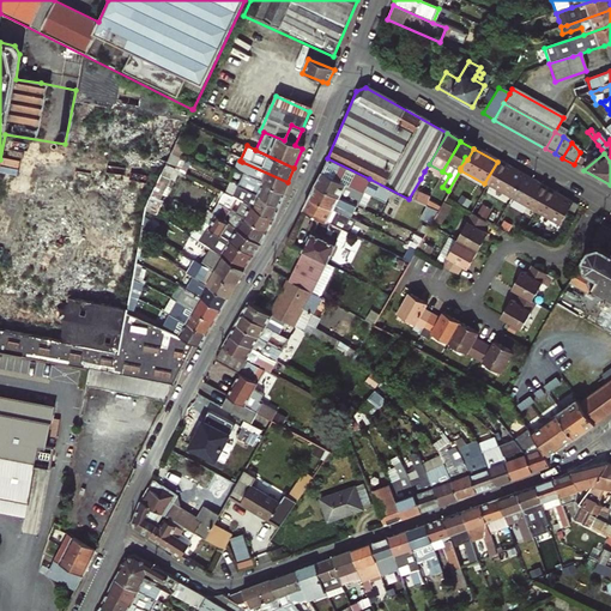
[(320,171),(352,187),(362,192),(369,179),(327,158),(320,171)]
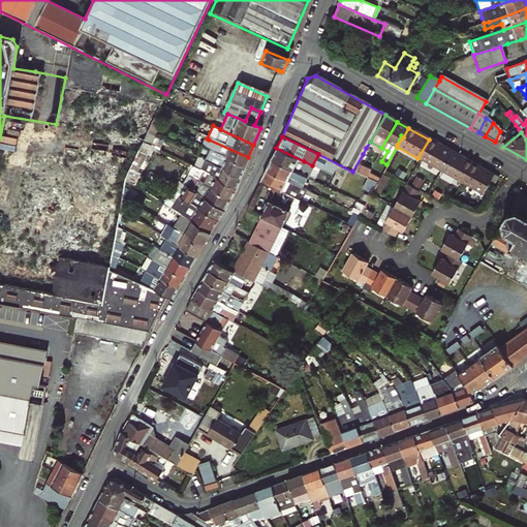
[(248,157),(209,140),(204,151),(244,169),(248,157)]
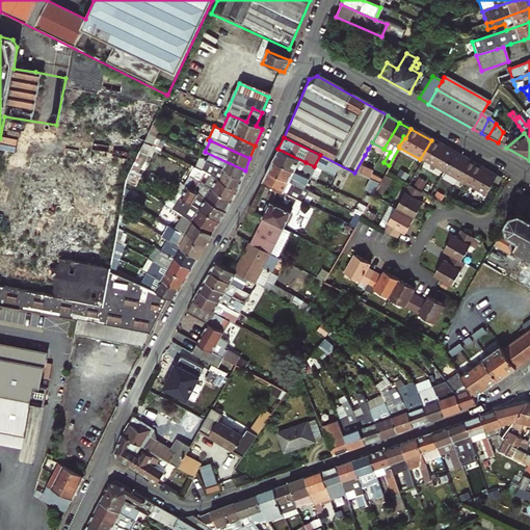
[(431,140),(420,159),(442,171),(452,152),(431,140)]
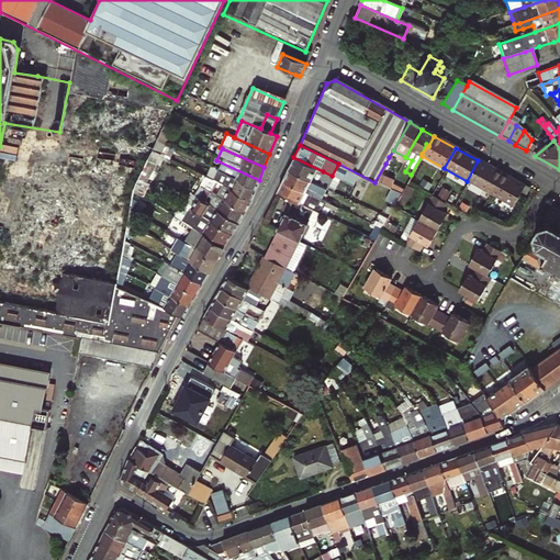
[(405,157),(393,150),(389,157),(401,165),(405,157)]
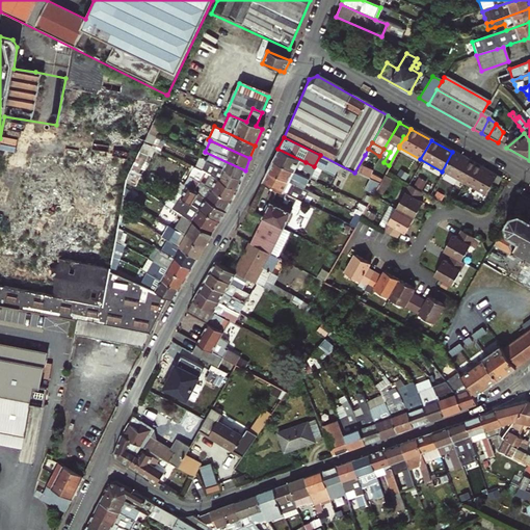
[(272,161),(307,178),(308,179),(310,174),(308,173),(310,168),(305,165),(306,162),(277,149),(272,161)]
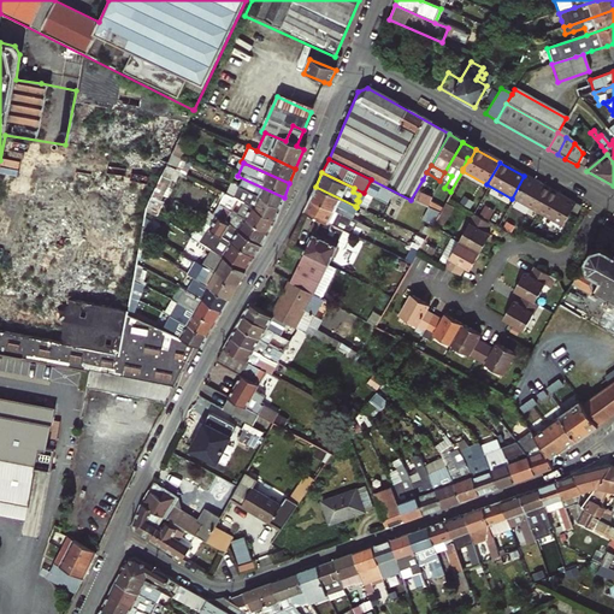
[(426,172),(423,179),(436,188),(438,184),(440,181),(426,172)]
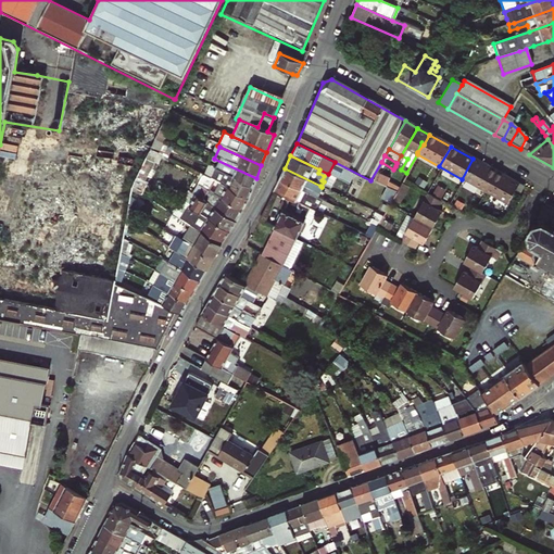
[(407,159),(401,155),(397,163),(395,166),(401,170),(407,159)]
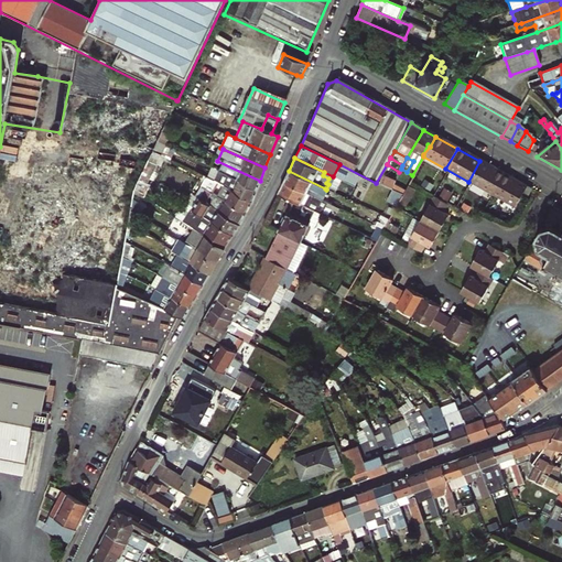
[(260,181),(217,161),(214,159),(208,170),(228,180),(255,193),(260,181)]
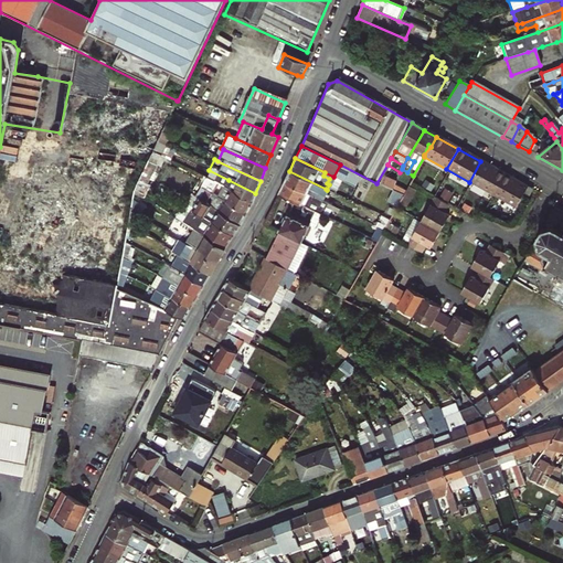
[(480,161),(469,182),(491,194),(502,174),(480,161)]
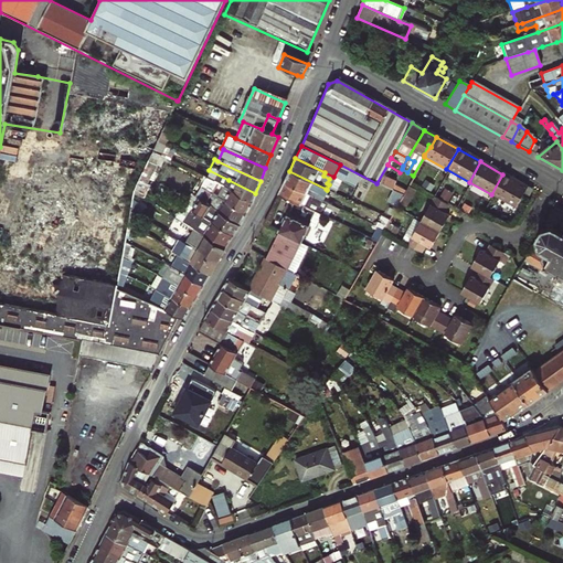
[(400,172),(388,165),(376,183),(390,190),(392,186),(400,172)]
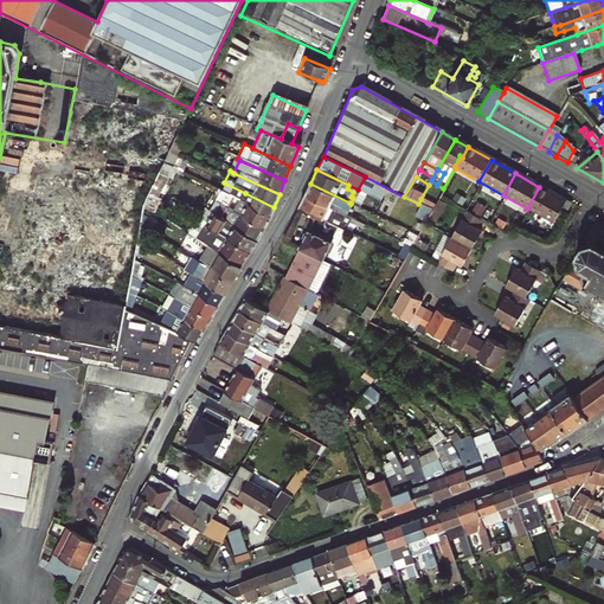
[(346,210),(349,203),(310,184),(304,196),(335,211),(339,205),(346,210)]
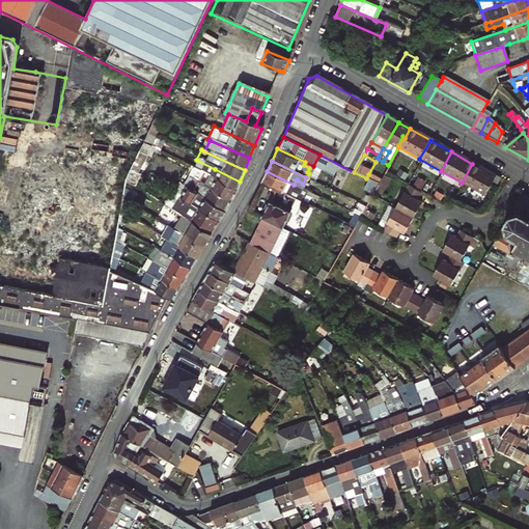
[(313,166),(305,162),(304,165),(309,168),(307,172),(309,173),(313,166)]
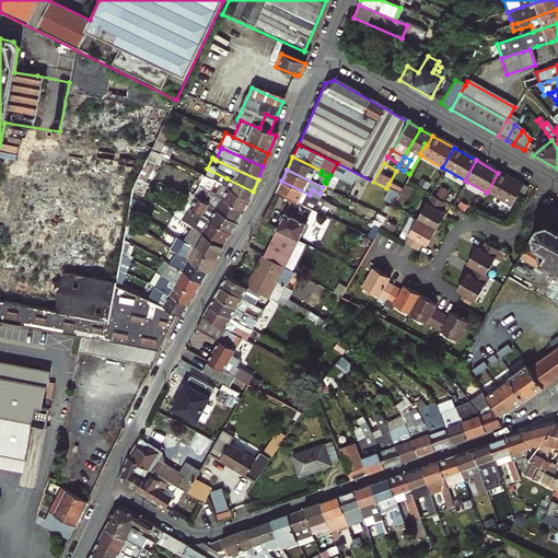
[(399,189),(404,184),(409,174),(404,171),(395,187),(399,189)]
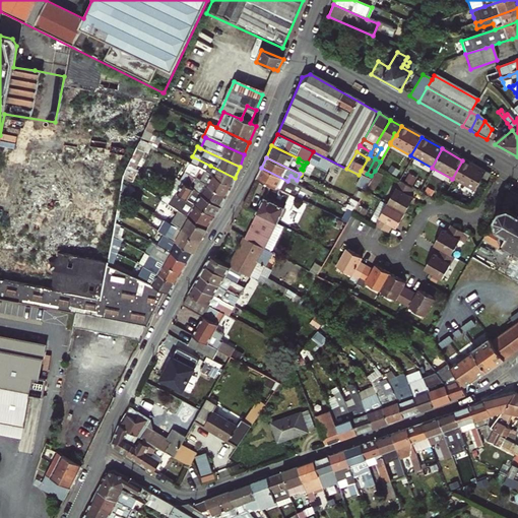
[(477,181),(483,172),(462,160),(452,179),(472,190),(477,181)]
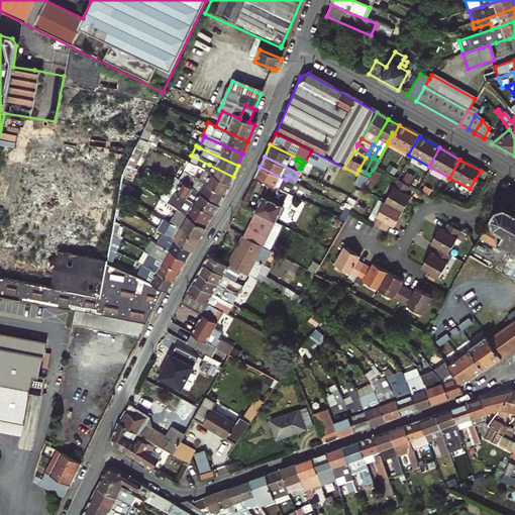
[(204,175),(208,177),(229,188),(233,177),(209,165),(204,175)]
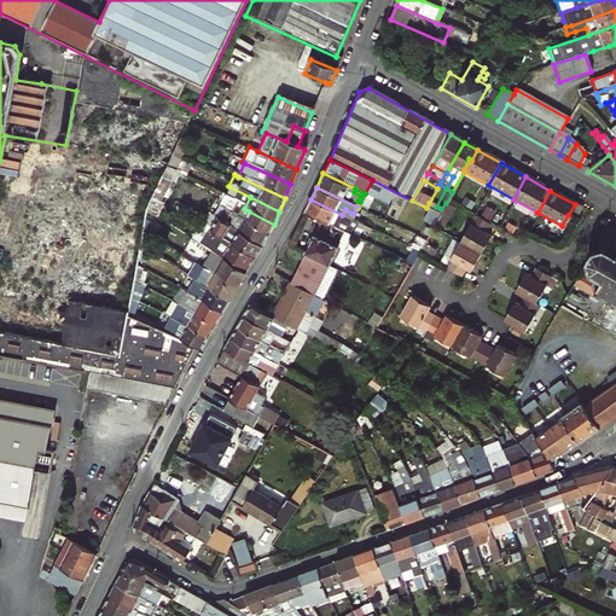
[(342,215),(311,199),(303,211),(320,220),(335,227),(337,221),(344,224),(347,218),(342,215)]
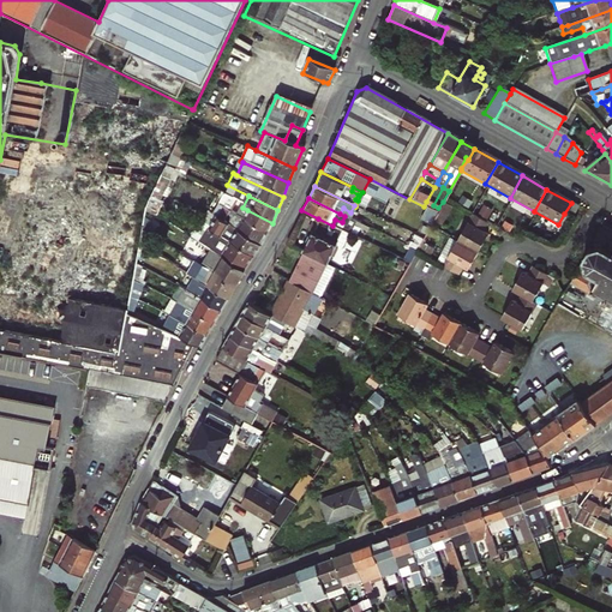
[(426,202),(424,207),(436,213),(438,208),(433,205),(426,202)]
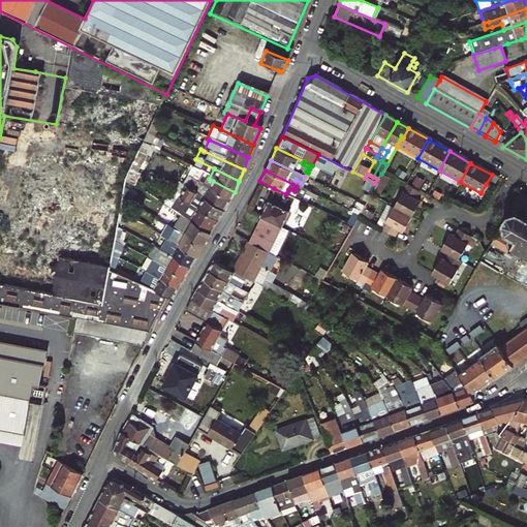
[(486,184),(492,188),(497,179),(492,175),(486,184)]
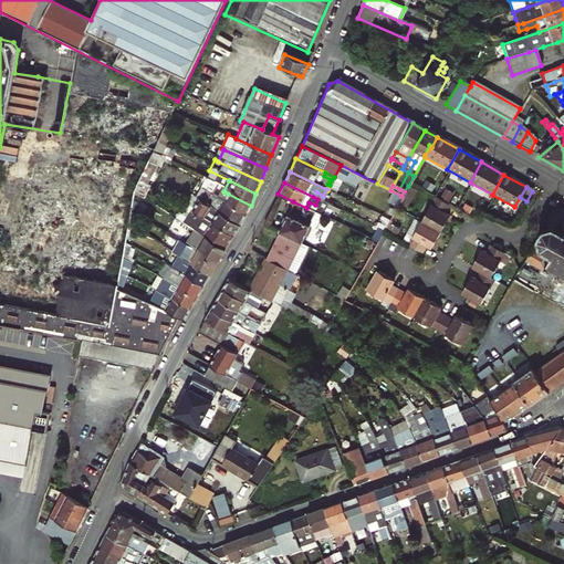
[(401,196),(390,190),(376,215),(388,220),(394,209),(401,196)]
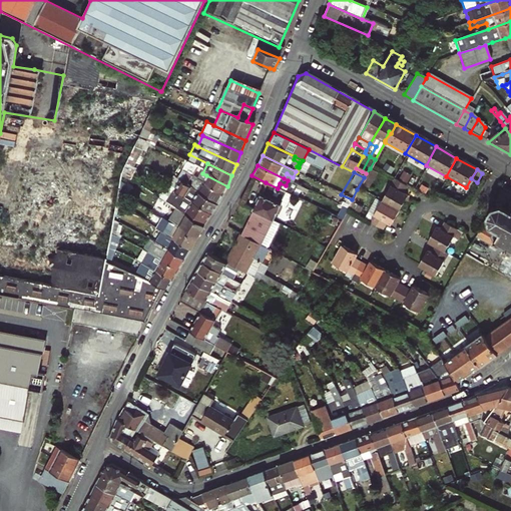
[(288,180),(291,182),(293,177),(287,173),(284,178),(288,180)]
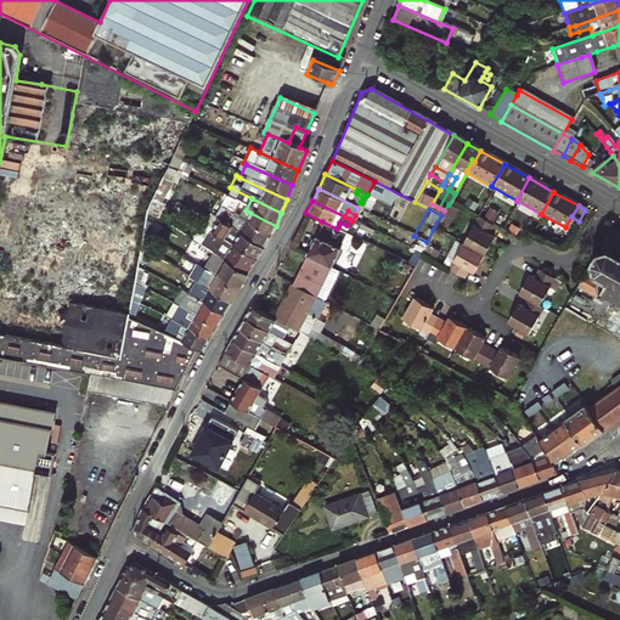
[(276,226),(251,213),(244,225),(270,237),(275,229),(276,226)]
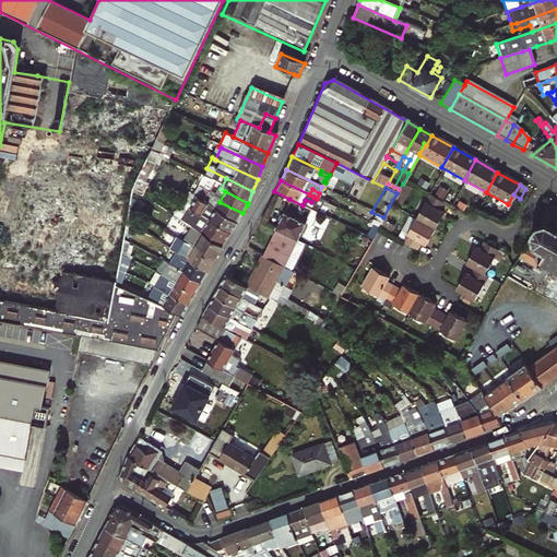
[(426,196),(413,220),(431,229),(440,213),(435,211),(439,203),(426,196)]
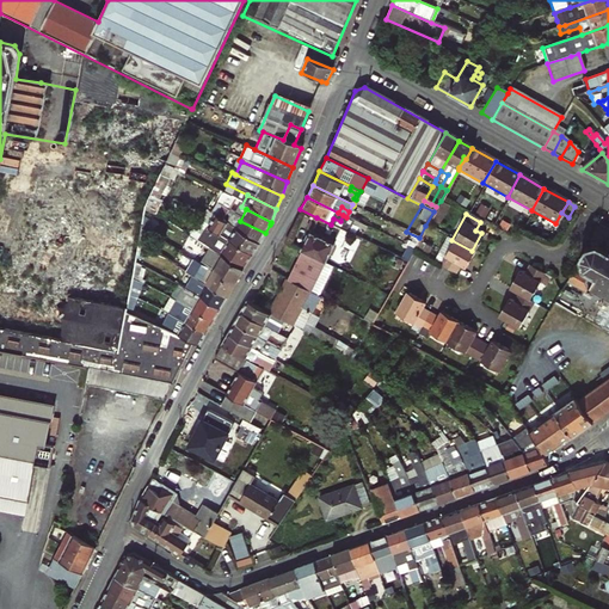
[(331,225),(340,229),(346,232),(351,223),(370,233),(371,229),(346,217),(343,215),(340,221),(333,219),(331,225)]
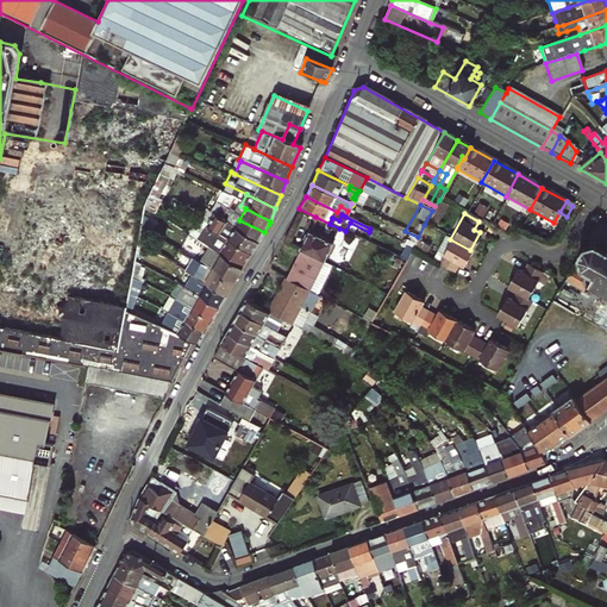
[(301,246),(299,250),(323,262),(339,229),(330,224),(315,217),(312,223),(310,221),(304,231),(307,233),(306,237),(302,236),(299,245),(301,246)]
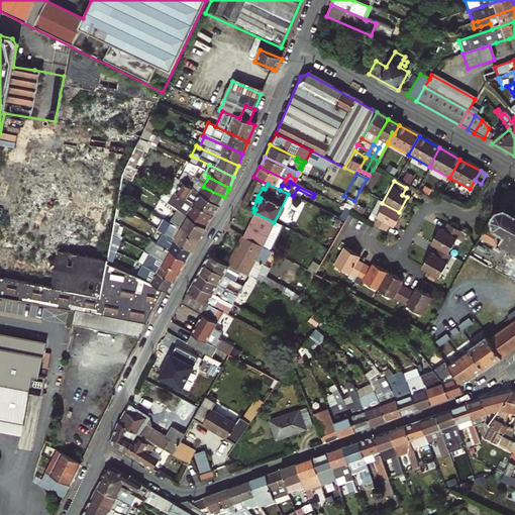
[(203,187),(197,196),(219,207),(224,197),(203,187)]
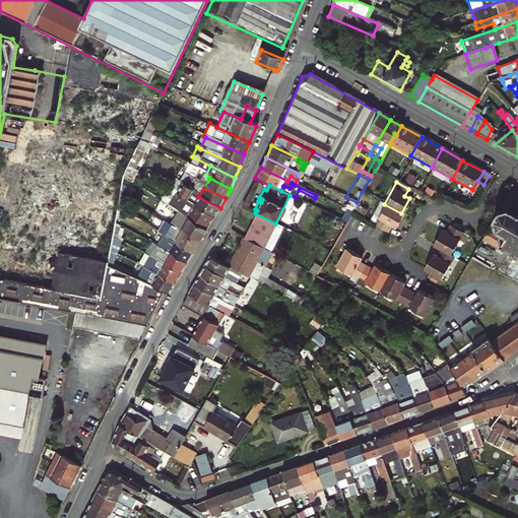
[(481,240),(510,255),(507,260),(517,266),(517,265),(517,196),(510,192),(502,203),(503,204),(481,240)]
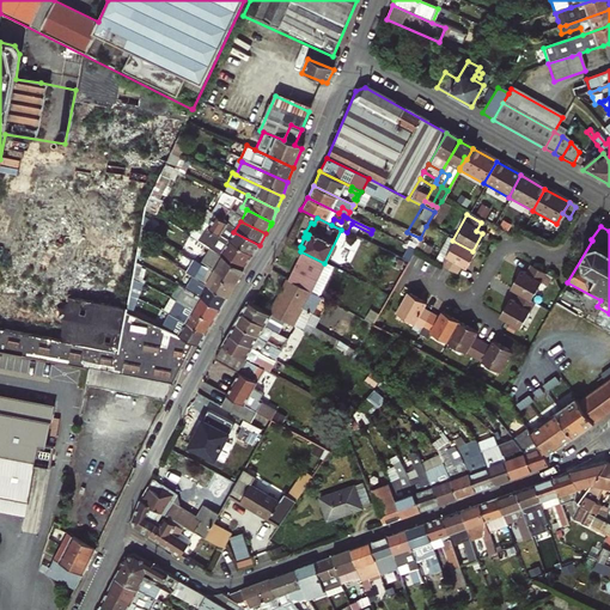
[(260,245),(233,232),(229,229),(225,227),(219,237),(252,257),(260,245)]
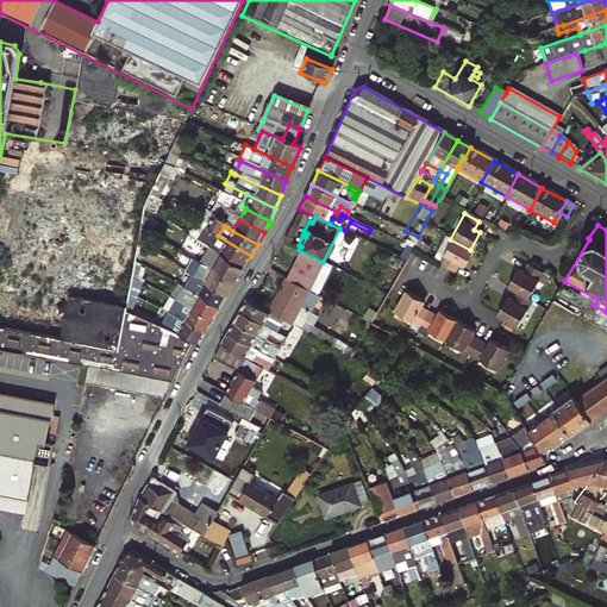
[(414,243),(418,237),(405,231),(401,229),(398,235),(414,243)]
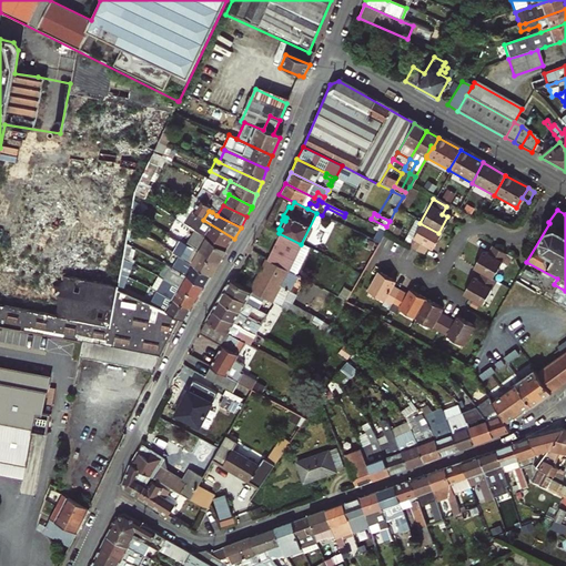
[(234,239),(203,220),(201,223),(189,215),(183,226),(195,234),(224,253),(234,239)]
